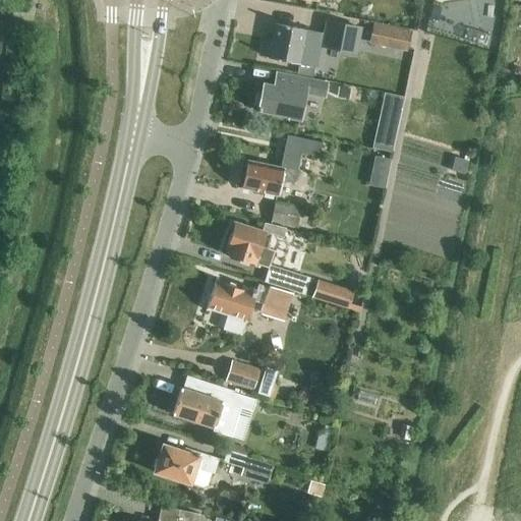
[(268,53),(267,57),(298,63),(296,71),(312,74),(317,45),(353,52),(358,27),(326,20),(324,34),(274,23),(270,40),(266,39),(264,53),(268,53)]
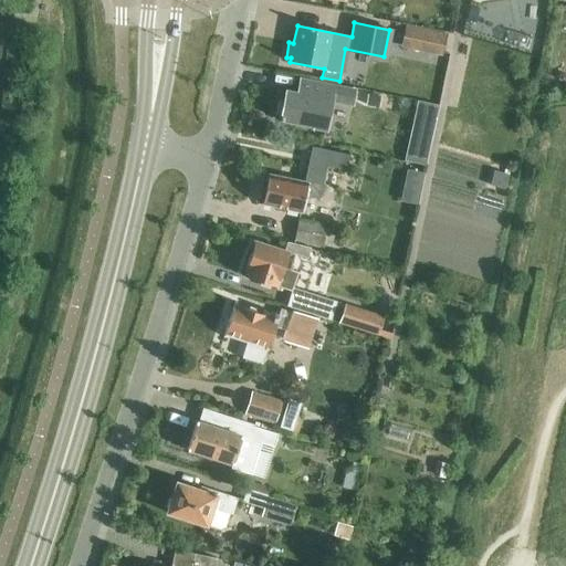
[(400,45),(441,54),(447,32),(405,23),(400,45)]
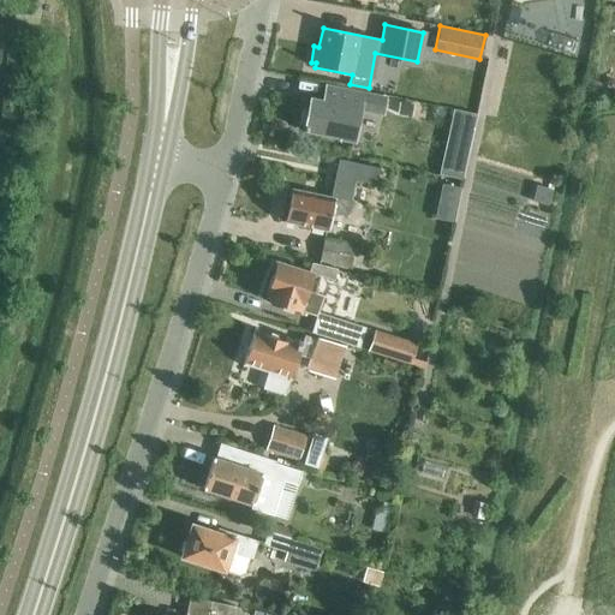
[(518,34),(518,51),(543,52),(544,35),(518,34)]
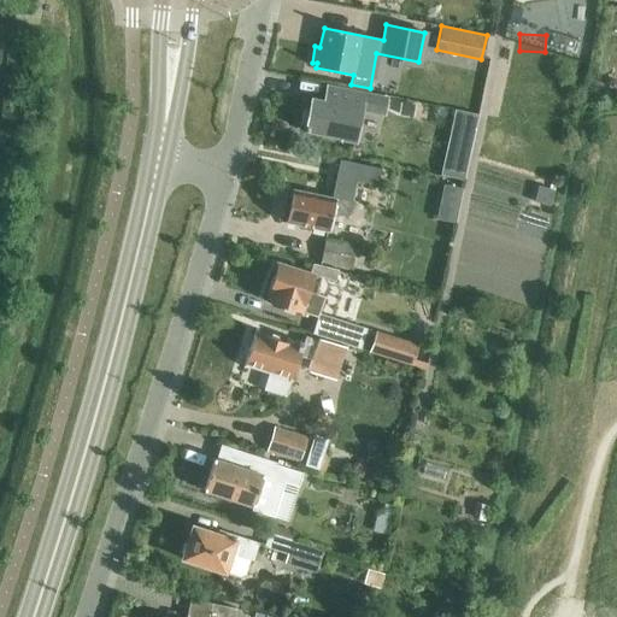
[(362,111),(383,116),(387,100),(352,90),(347,107),(311,99),(309,111),(304,110),(301,122),(307,124),(306,131),(353,145),(362,111)]
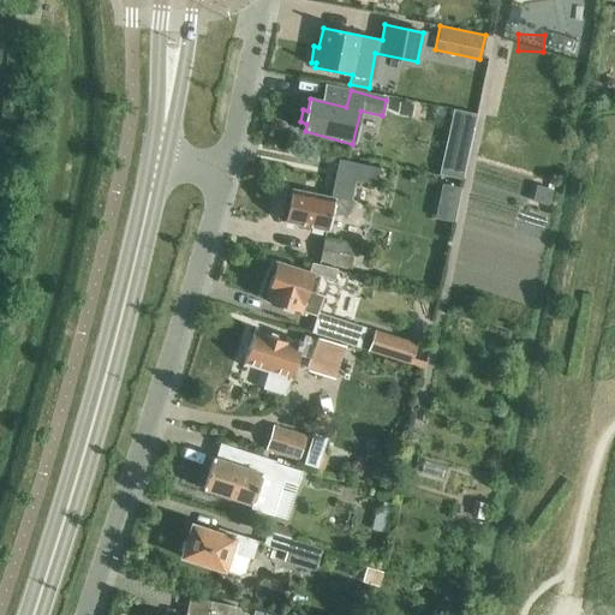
[(457,100),(454,127),(476,130),(478,102),(457,100)]
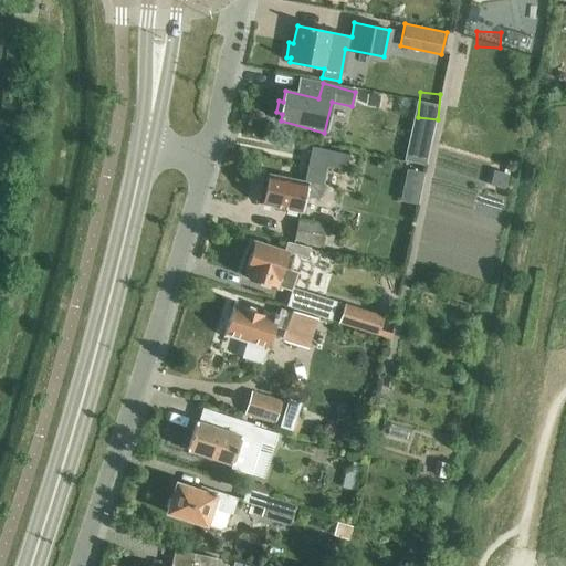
[(303,195),(320,199),(326,166),(345,170),(348,154),(311,146),(303,180),(269,174),(262,203),(299,212),(303,195)]
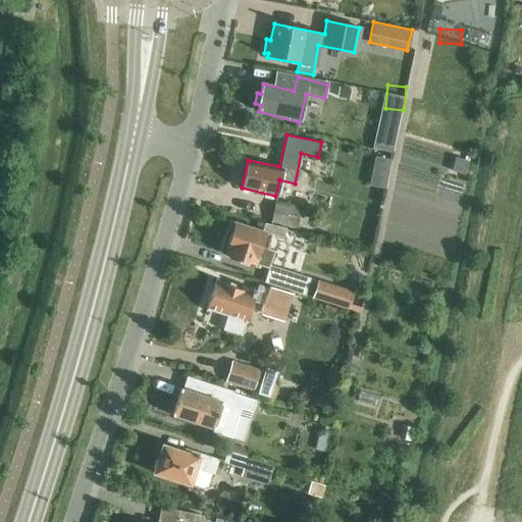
[(299,207),(274,202),(270,221),(296,226),(299,207)]
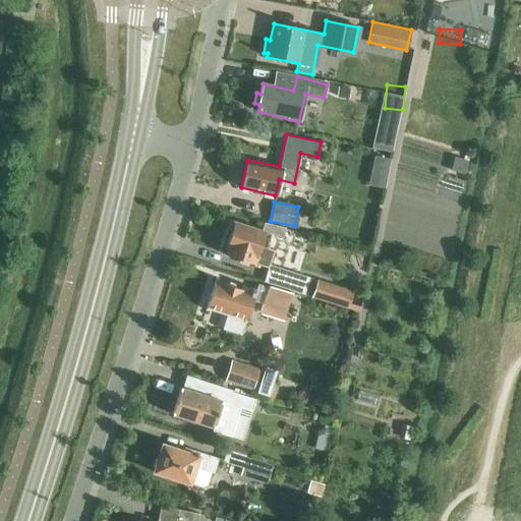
[(269,232),(282,235),(285,226),(264,221),(259,233),(234,224),(223,255),(254,267),(255,263),(268,267),(264,281),(303,293),(309,276),(270,263),(273,254),(274,249),(265,246),(269,232)]
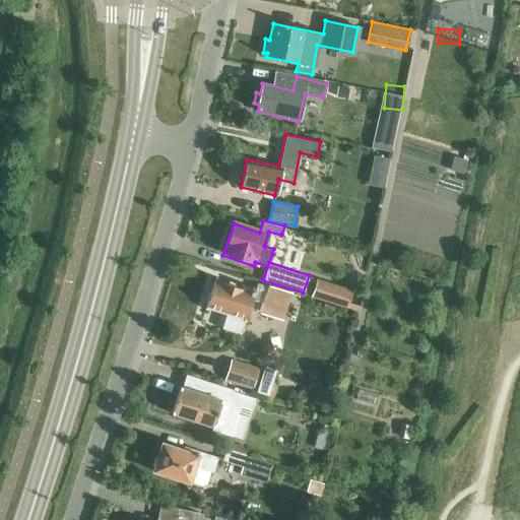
[(310,296),(345,307),(351,288),(316,277),(310,296)]
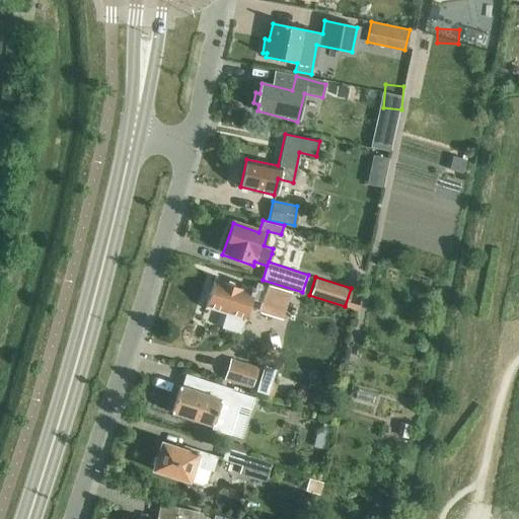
[(253,284),(250,293),(213,280),(204,304),(227,312),(222,326),(241,334),(253,300),(261,302),(257,311),(272,315),(280,293),(253,284)]
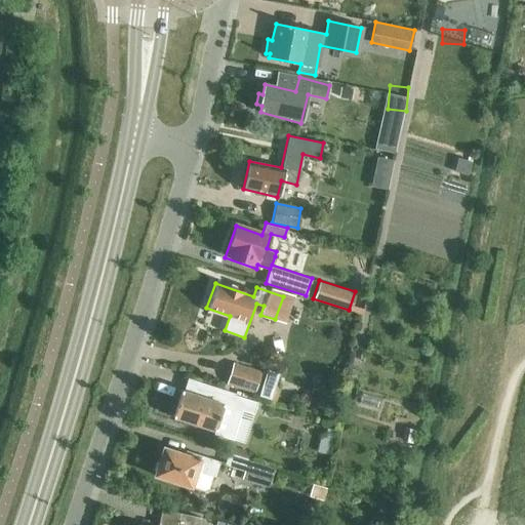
[(266,369),(265,375),(258,373),(258,372),(233,364),(227,382),(253,391),(253,390),(259,392),(258,395),(271,398),(278,373),(266,369)]
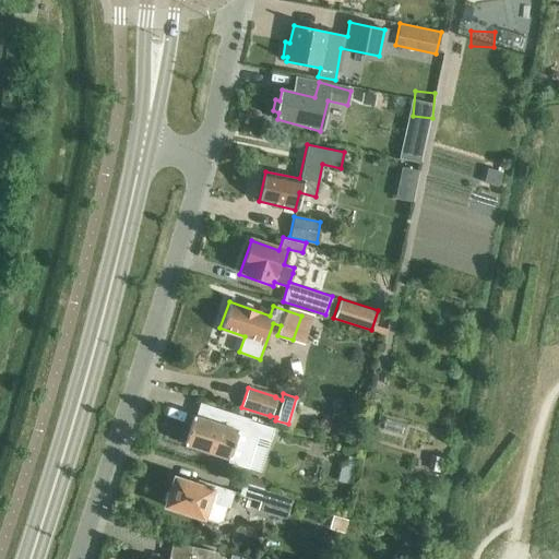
[(218,424),(192,415),(183,444),(229,459),(228,462),(248,468),(258,436),(270,439),(273,428),(250,421),(251,419),(223,411),(218,424)]
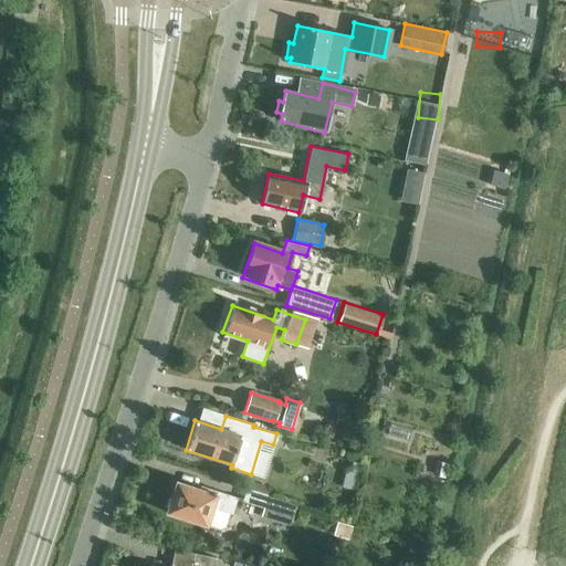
[(250,488),(260,491),(262,483),(252,480),(250,488)]
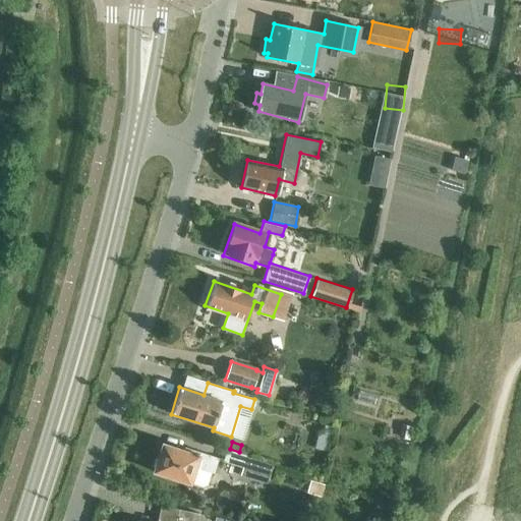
[(182,446),(180,452),(161,445),(151,470),(198,488),(207,483),(211,471),(213,472),(218,459),(182,446)]
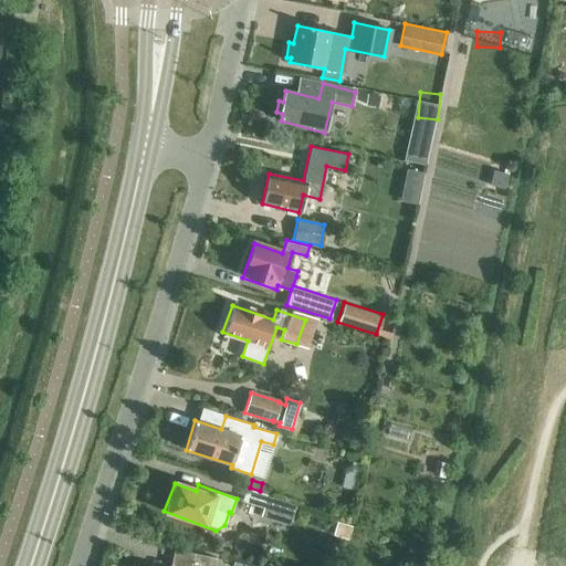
[(262,506),(266,493),(260,491),(250,488),(247,486),(242,500),(262,506)]
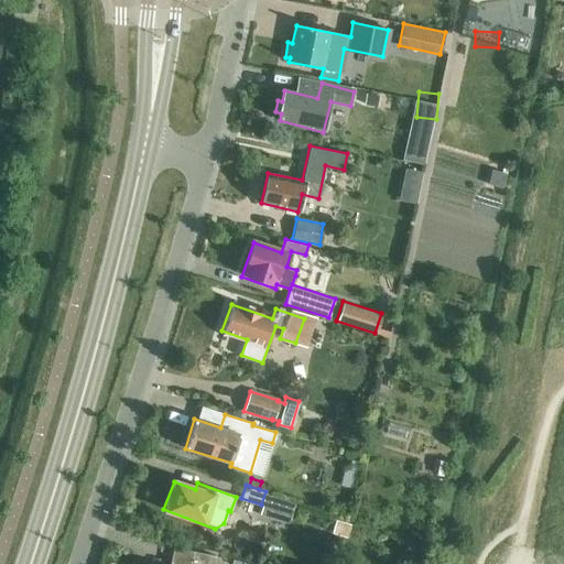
[(290,499),(278,495),(272,510),(285,513),(290,499)]
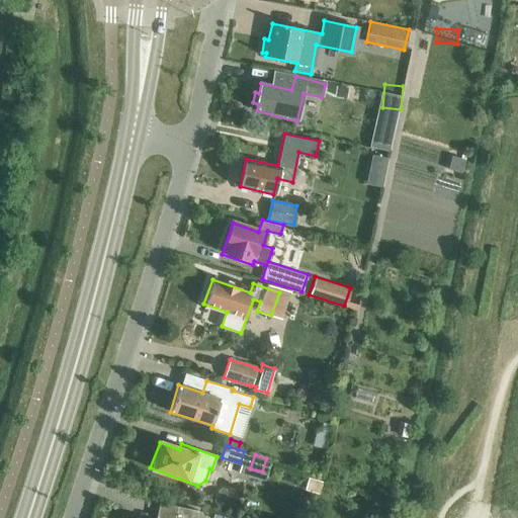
[(194,517),(196,511),(172,506),(170,517),(156,513),(154,517),(194,517)]
